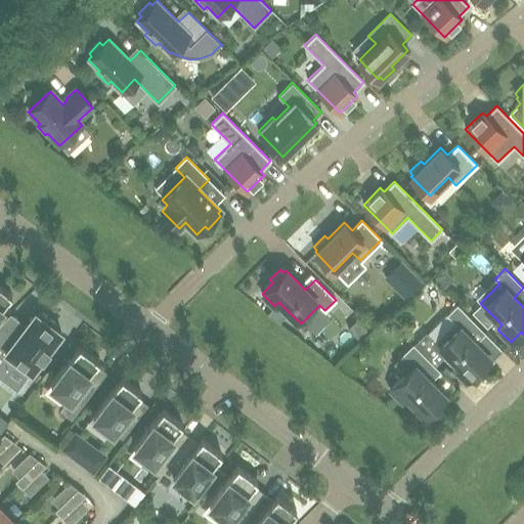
[(0,309),(11,295),(0,286),(0,309)]
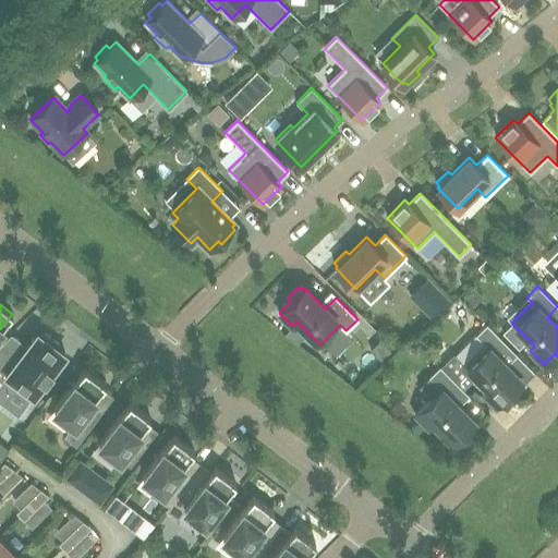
[(455,355),(463,364),(486,387),(482,391),(496,405),(507,395),(510,398),(524,384),(500,359),(510,348),(486,324),(455,355)]
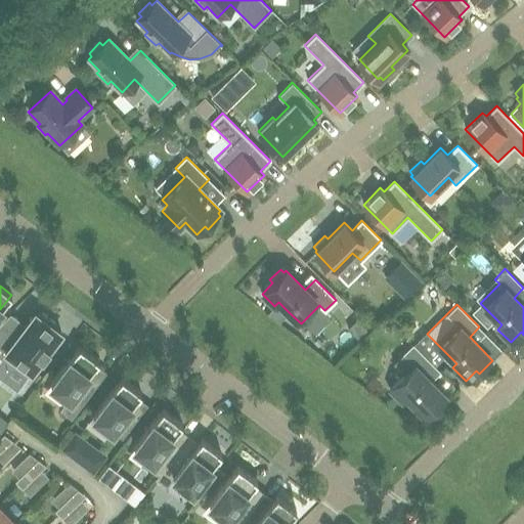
[(5,343),(0,338),(0,373),(7,363),(27,378),(61,333),(54,328),(57,324),(41,311),(38,315),(35,312),(26,324),(14,340),(10,337),(5,343)]
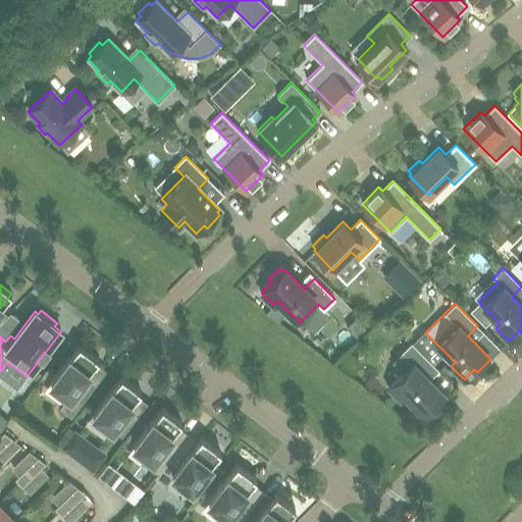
[(446,398),(429,380),(423,374),(433,364),(411,342),(392,362),(403,372),(388,386),(401,400),(406,396),(423,414),(429,408),(432,411),(446,398)]
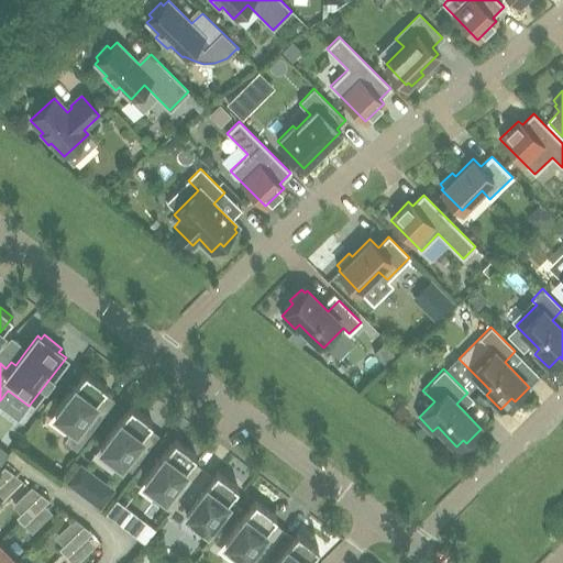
[(92,406),(102,392),(106,387),(85,372),(54,412),(74,428),(64,441),(76,450),(103,414),(92,406)]
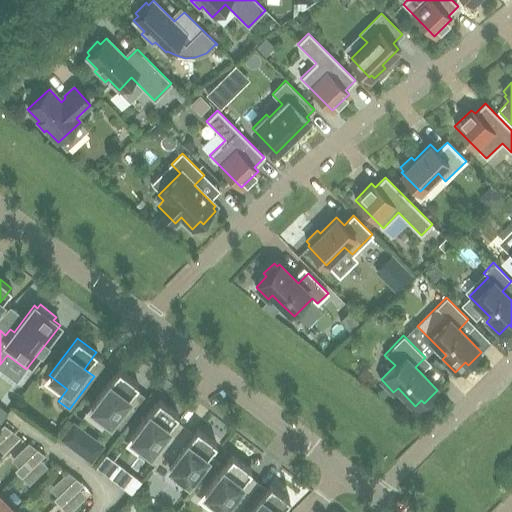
[(125,400),(135,388),(138,384),(118,369),(91,406),(119,428),(135,407),(125,400)]
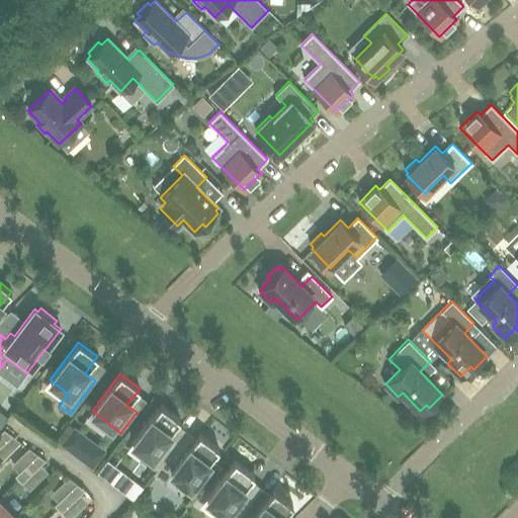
[(163,442),(177,423),(180,419),(160,405),(133,441),(146,452),(142,458),(156,469),(172,449),(163,442)]
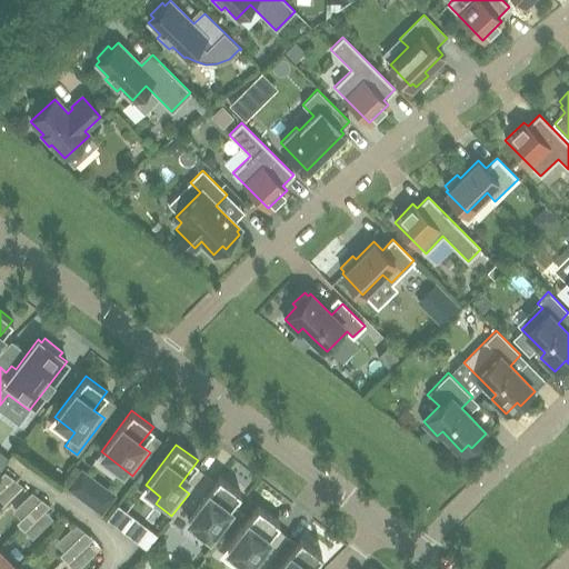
[(0,490),(13,478),(5,471),(0,475),(0,490)]
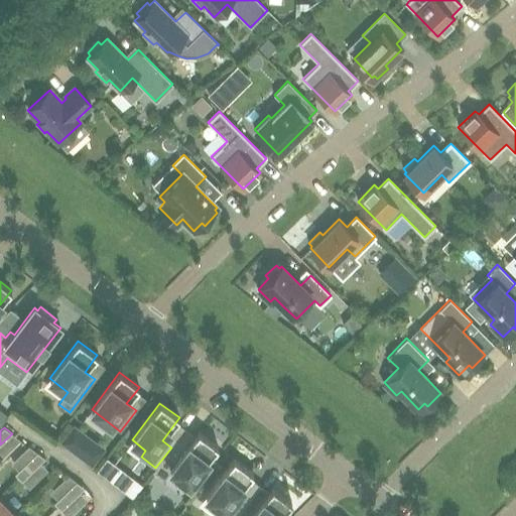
[(171,447),(155,468),(153,472),(163,480),(171,470),(189,484),(218,446),(199,431),(185,448),(176,440),(171,447)]
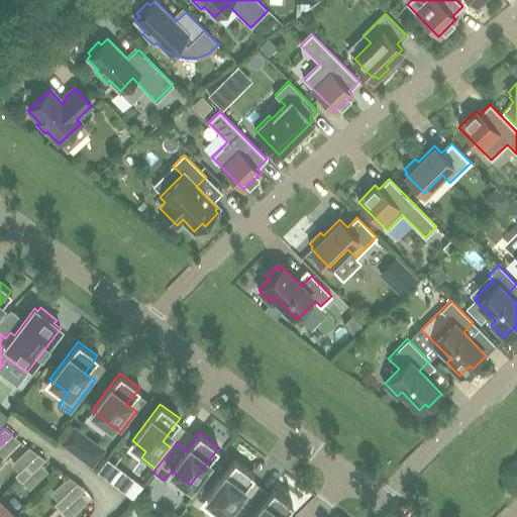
[(101,469),(110,456),(81,433),(71,445),(101,469)]
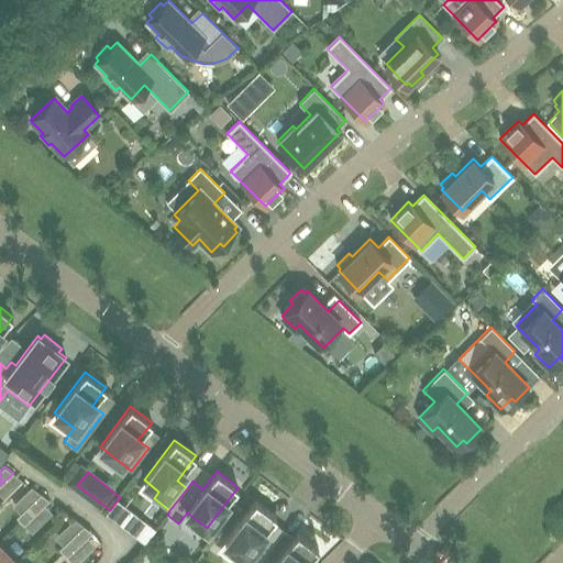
[(23,526),(50,500),(41,494),(15,517),(23,526)]
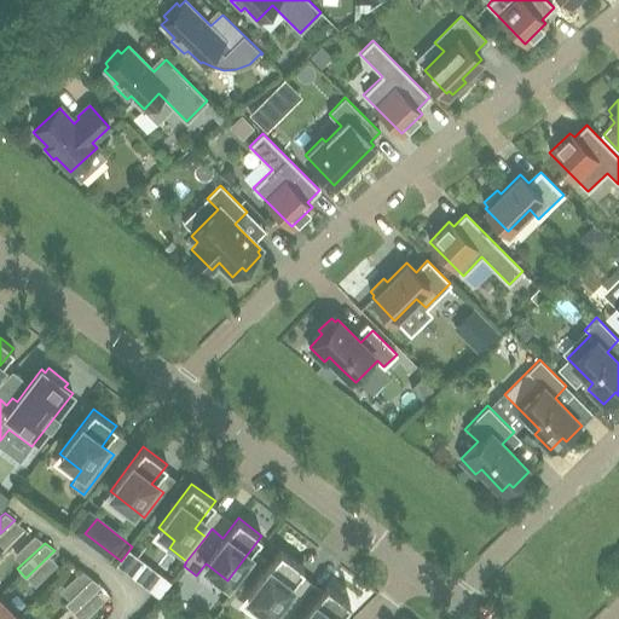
[(291,584),(300,573),(304,568),(281,550),(247,595),(268,612),(262,618),(282,618),(304,593),(291,584)]
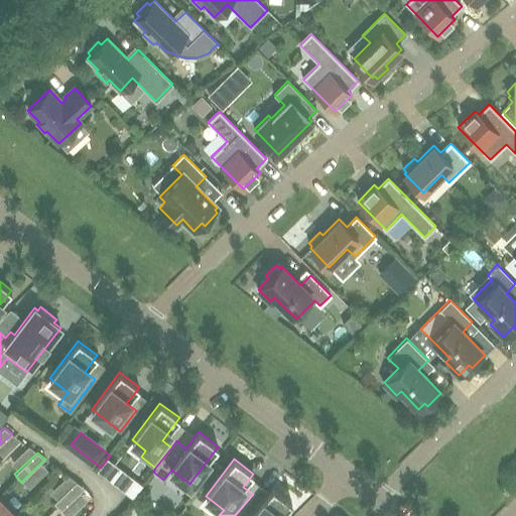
[(142,485),(133,478),(123,491),(132,498),(142,485)]
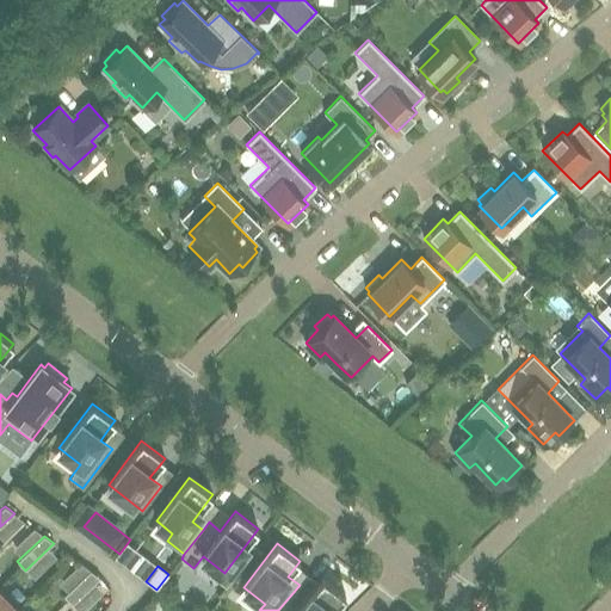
[(72,604),(100,578),(90,571),(63,596),(72,604)]
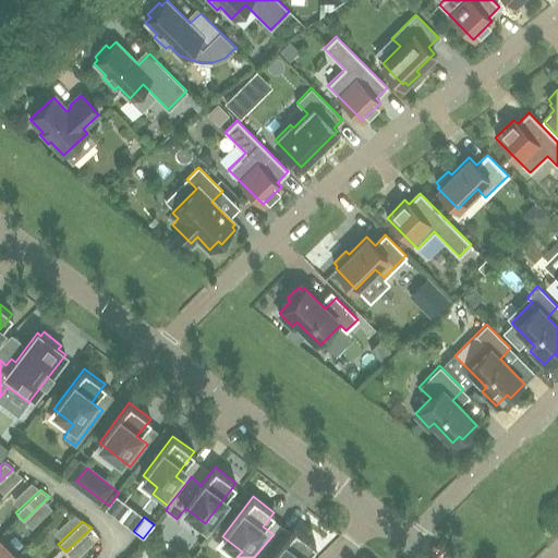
[(274,534),(254,557),(304,557),(315,544),(294,528),(283,542),(274,534)]
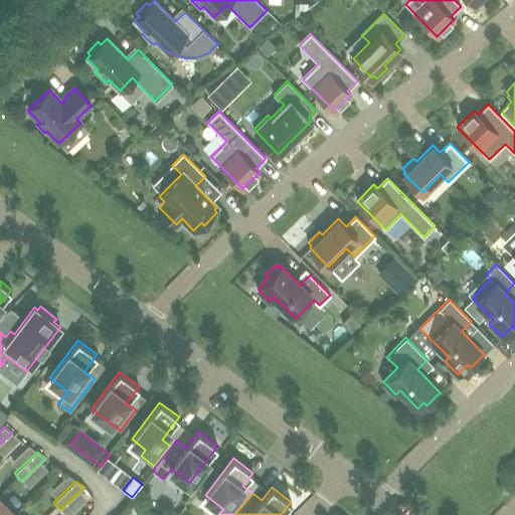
[(0,514),(12,514),(15,513),(0,498),(0,514)]
